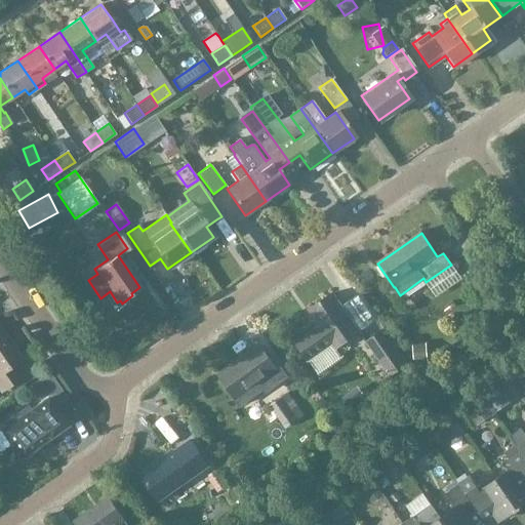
[(332,352),(359,333),(332,294),(308,312),(319,327),(295,344),(308,361),(329,347),(332,352)]
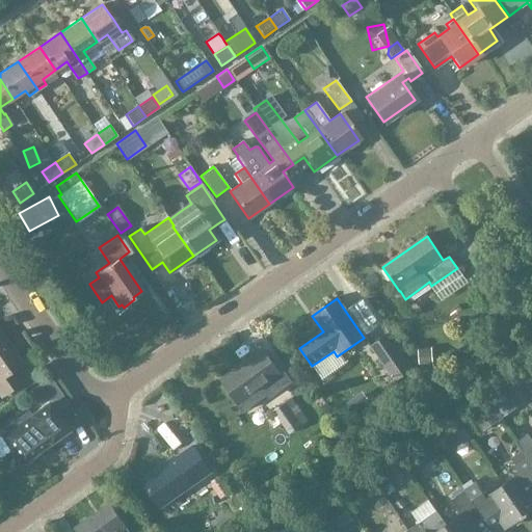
[(369,346),(394,382),(414,369),(389,334),(369,346)]
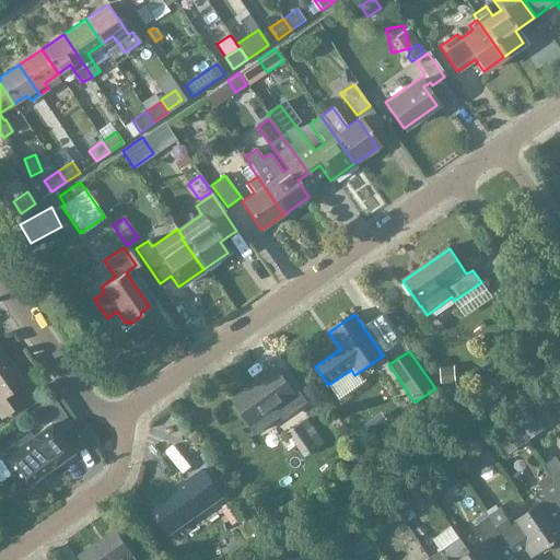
[(12,391),(22,384),(0,352),(0,417),(0,418),(22,404),(12,391)]
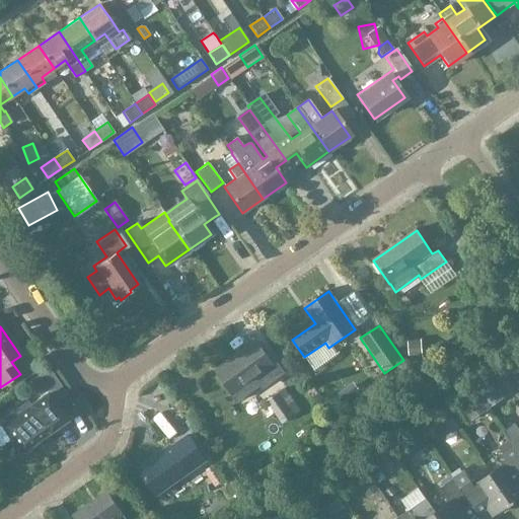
[(421,340),(406,341),(408,356),(421,356),(421,340)]
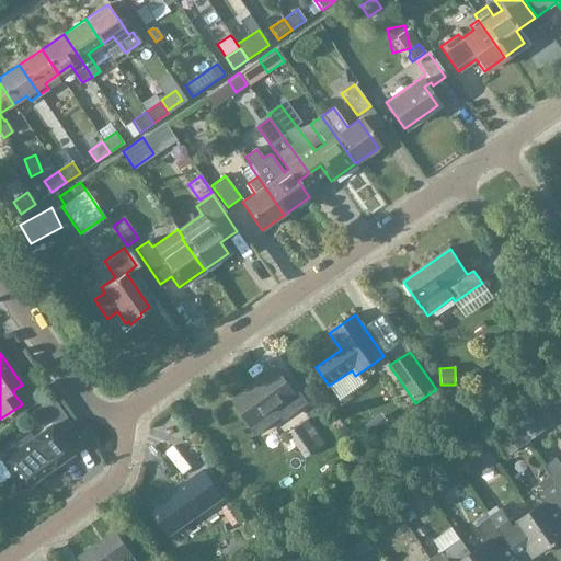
[(277,370),(233,401),(252,427),(256,435),(283,416),(284,419),(307,403),(297,390),(293,392),(277,370)]
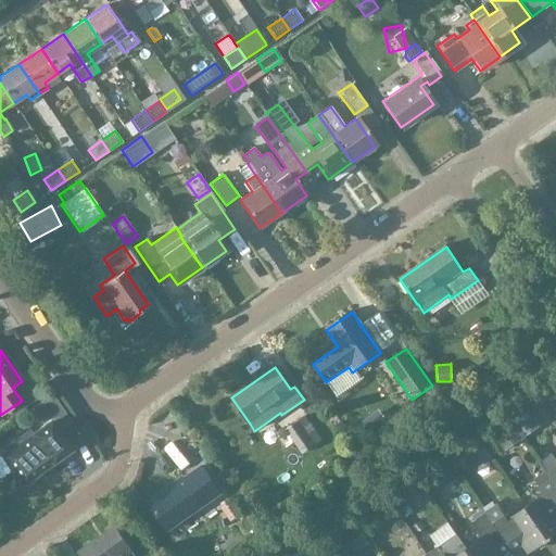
[(30,436),(2,455),(23,484),(71,451),(58,431),(72,421),(53,395),(34,408),(45,425),(30,434),(30,436)]
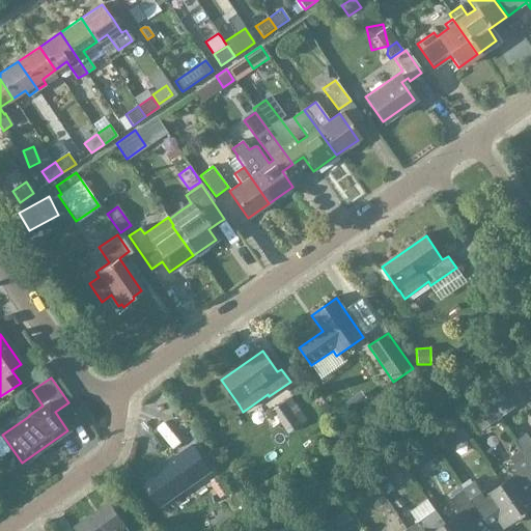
[(527,395),(530,391),(530,378),(521,386),(527,395)]
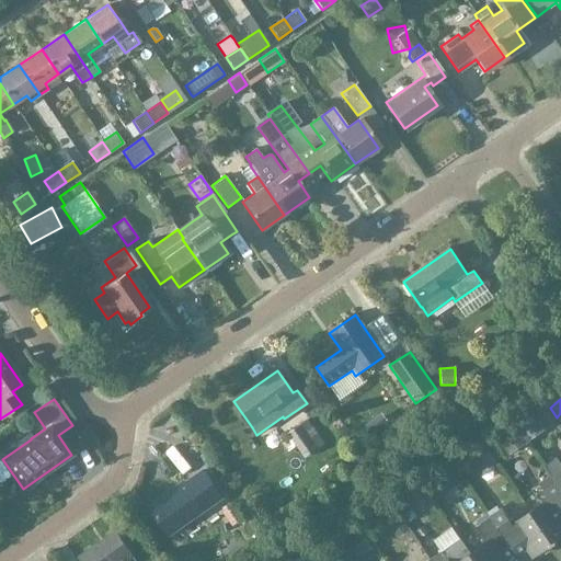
[(392,430),(380,415),(359,431),(371,445),(392,430)]
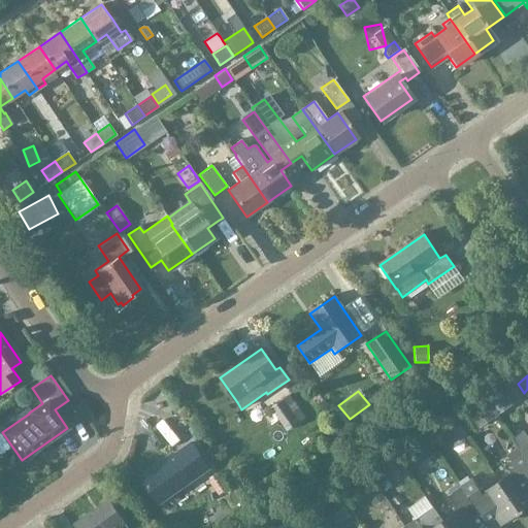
[(489,403),(497,416),(513,404),(504,393),(489,403)]
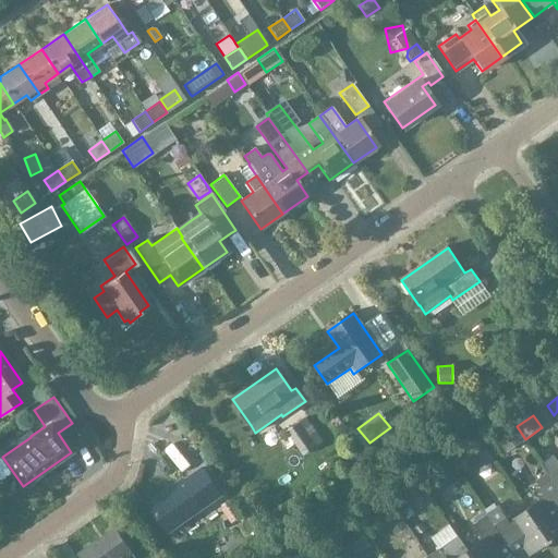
[(286,432),(303,456),(324,441),(306,416),(286,432)]
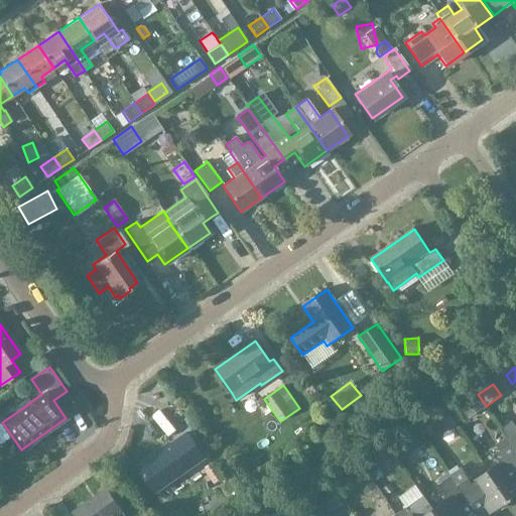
[(483,407),(475,396),(461,407),(469,417),(483,407)]
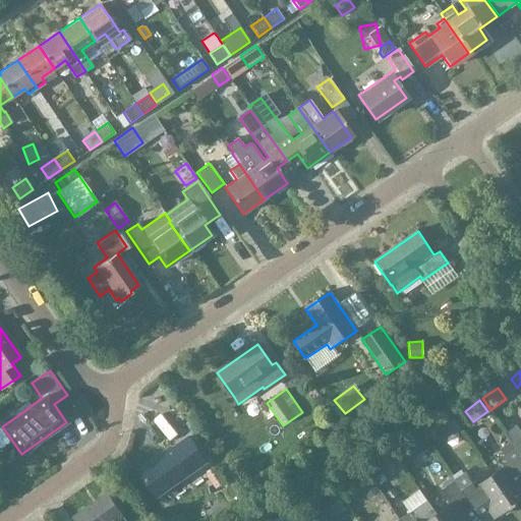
[(431,435),(439,444),(453,433),(446,424),(431,435)]
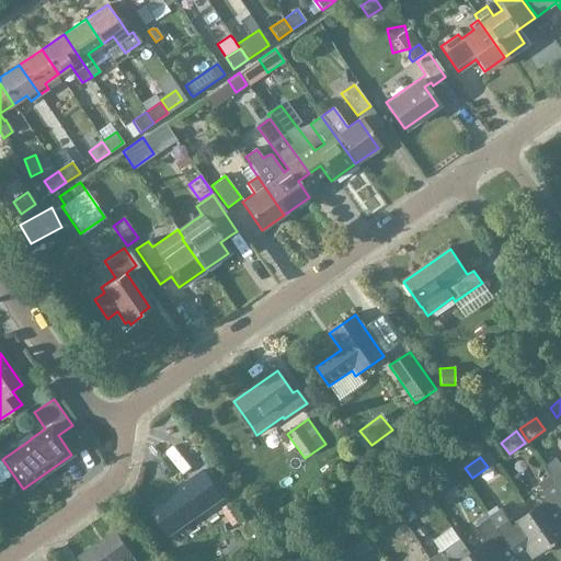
[(560,467),(554,458),(544,466),(549,476),(560,491),(560,467)]
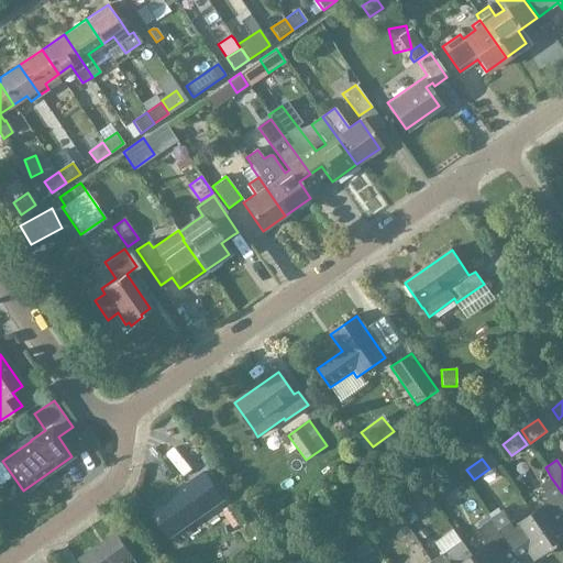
[(151,508),(169,537),(222,500),(205,473),(186,486),(185,484),(151,508)]
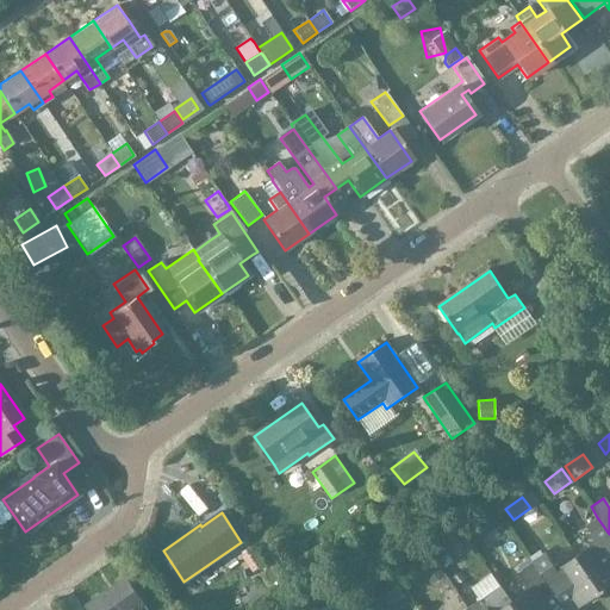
[(577,556),(601,591),(609,583),(609,559),(603,549),(609,545),(609,534),(597,517),(585,526),(596,542),(577,556)]
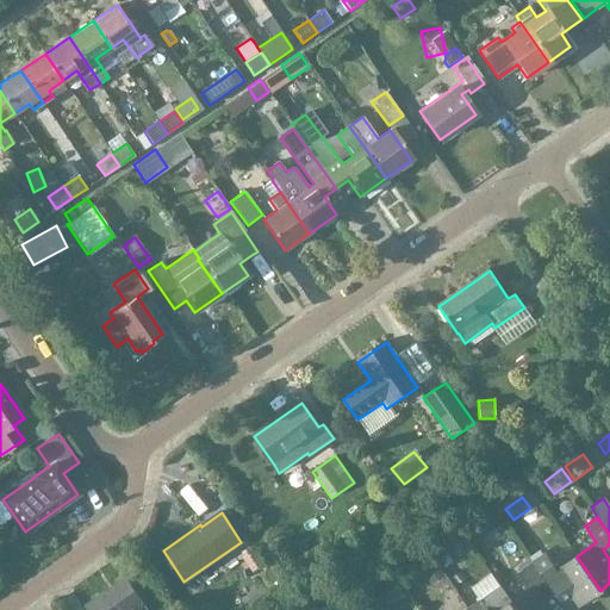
[(492,531),(499,526),(493,518),(486,523),(492,531)]
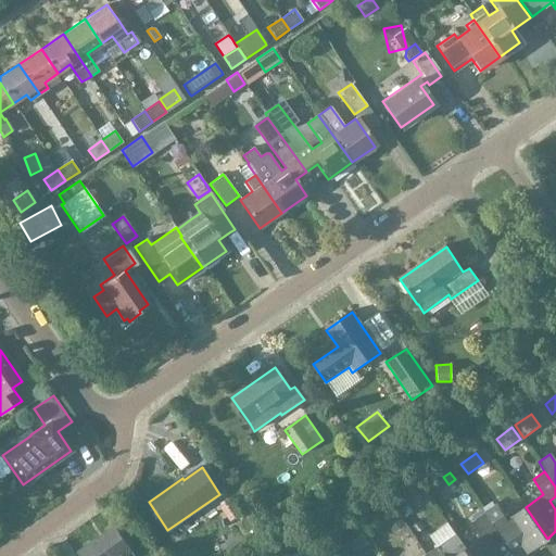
[(229,502),(222,507),(230,520),(238,514),(229,502)]
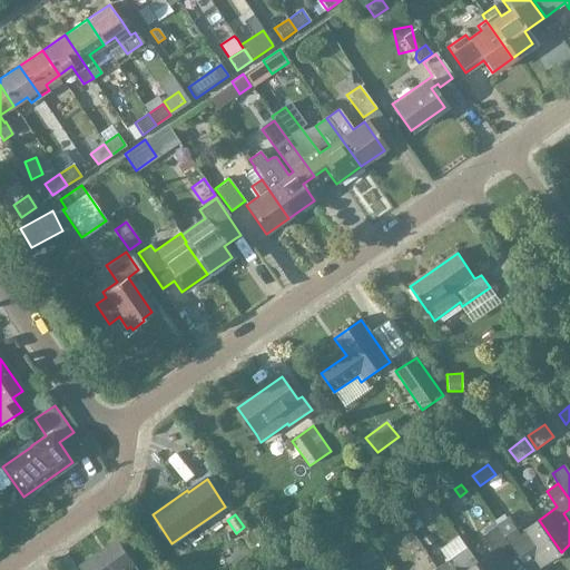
[(561,552),(539,520),(520,532),(509,518),(497,526),(513,549),(524,541),(541,566),(561,552)]
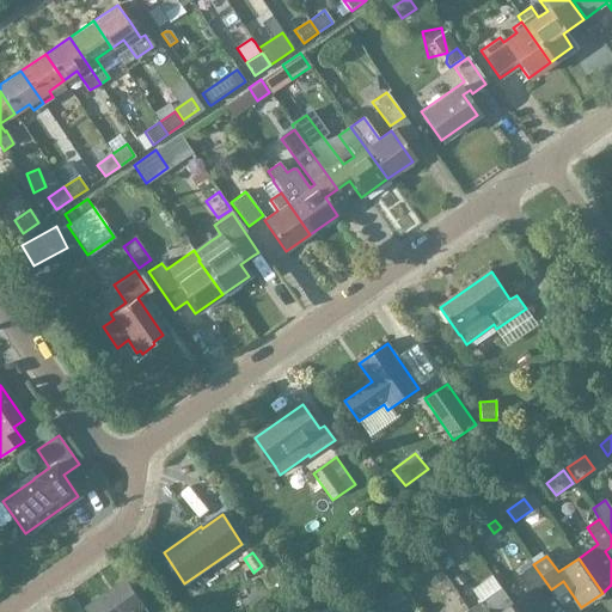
[(421,571),(433,588),(446,579),(434,562),(421,571)]
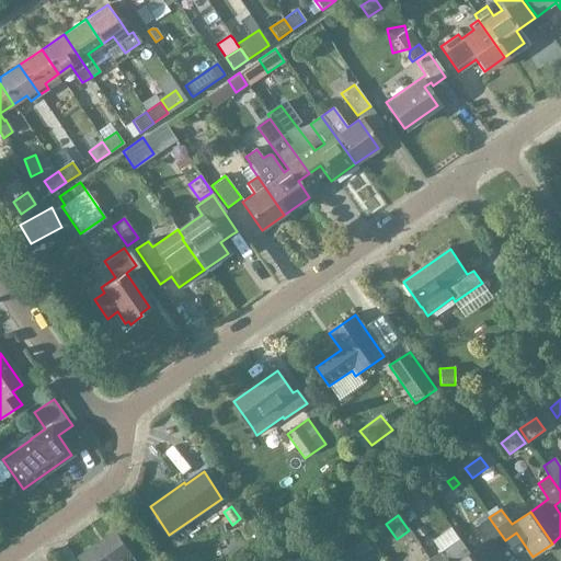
[(469,553),(474,560),(503,560),(494,548),(505,540),(489,517),(474,527),(485,542),(469,553)]
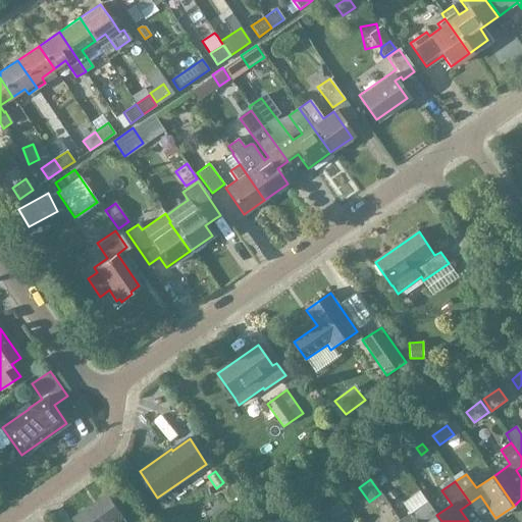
[(107,493),(72,518),(75,521),(125,521),(122,518),(123,517),(107,493)]
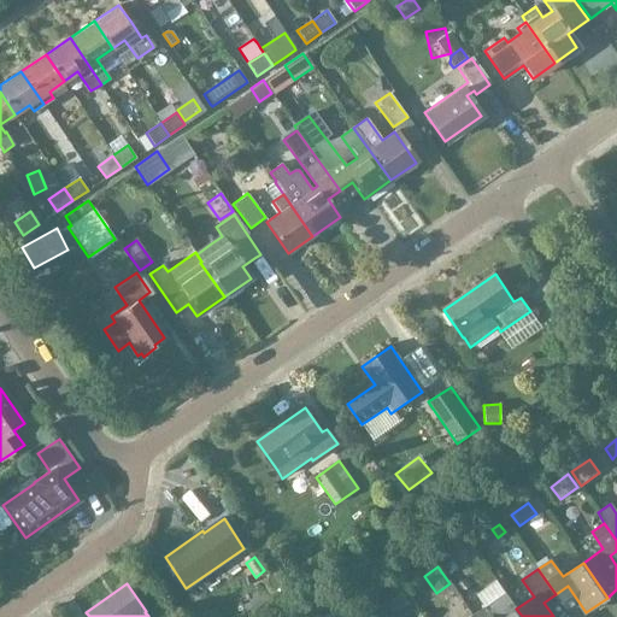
[(505,593),(471,616),(472,616),(522,616),(516,609),(505,593)]
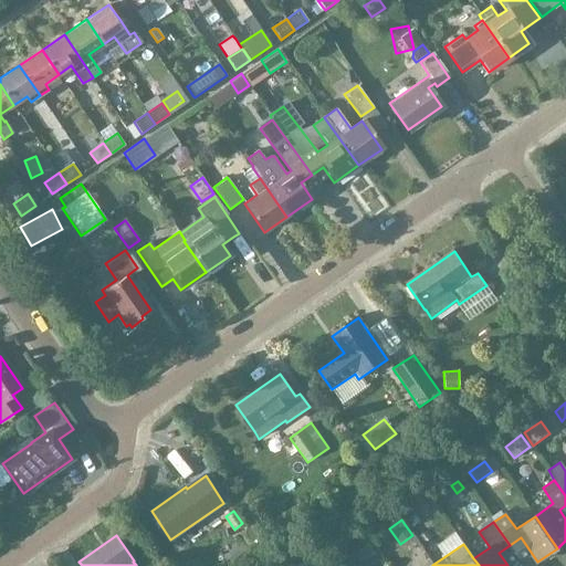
[(338,564),(339,565),(359,565),(352,554),(338,564)]
